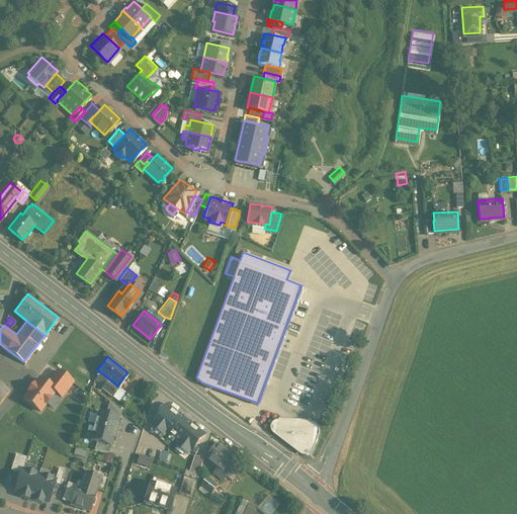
[(72,379),(57,368),(49,378),(64,390),(72,379)]
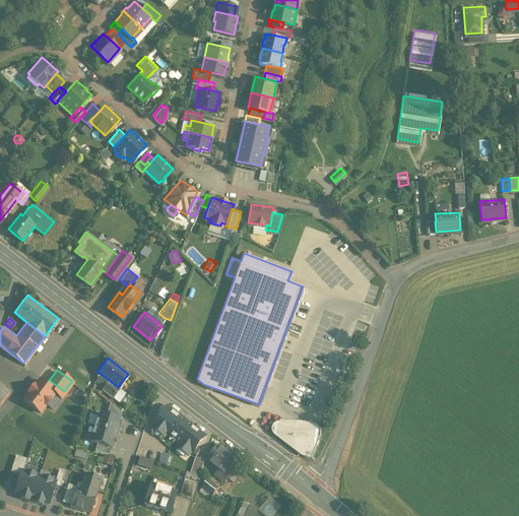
[(118,387),(100,373),(95,378),(104,384),(102,386),(112,394),(118,387)]
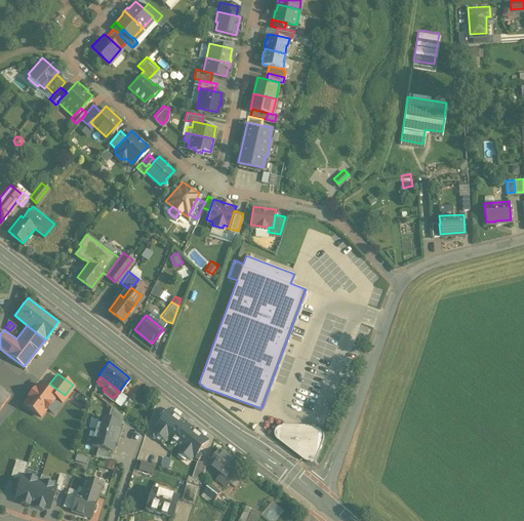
[(49,384),(46,387),(39,382),(34,388),(34,387),(28,395),(24,401),(40,414),(54,395),(62,400),(65,395),(49,384)]
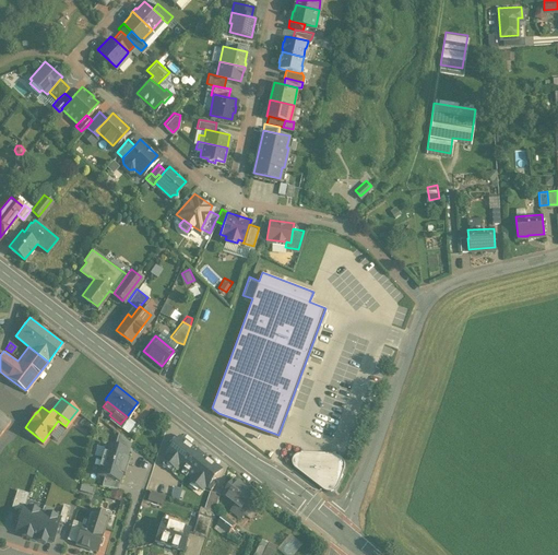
[(0,432),(10,420),(0,412),(0,432)]
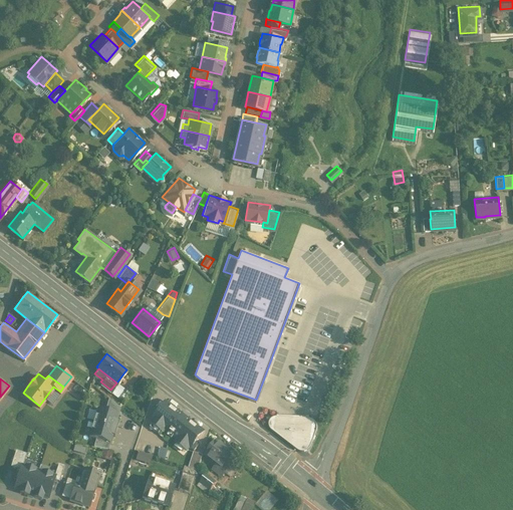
[(123,387),(116,395),(121,399),(127,391),(123,387)]
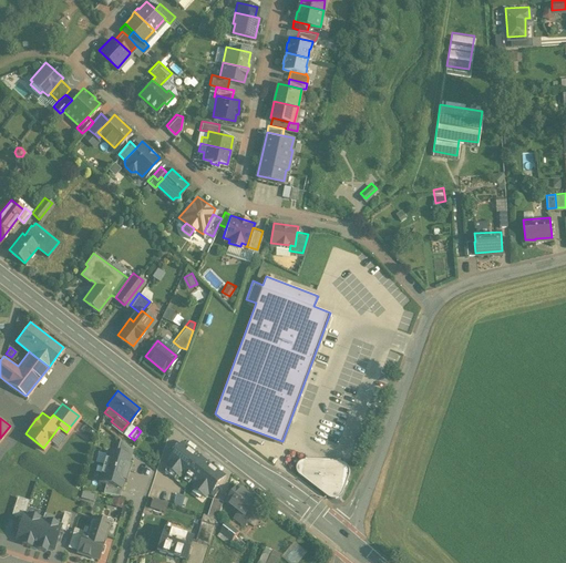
[(115,450),(130,454),(132,448),(119,437),(115,450)]
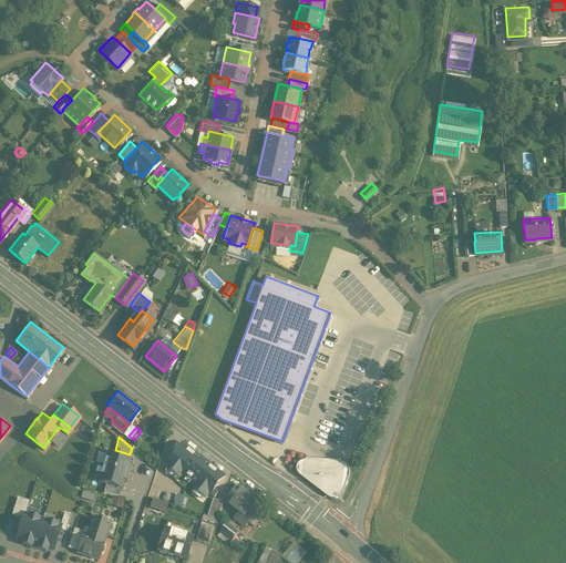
[(182,441),(167,459),(170,461),(166,464),(178,473),(182,470),(196,481),(193,485),(205,494),(208,491),(213,495),(219,487),(216,484),(224,473),(182,441)]
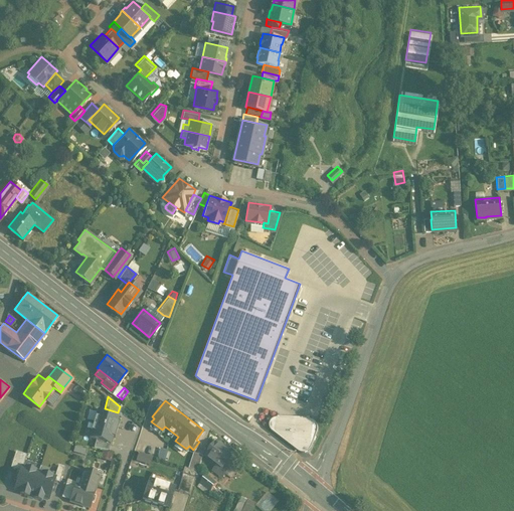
[(97,406),(93,420),(116,428),(118,420),(116,419),(118,412),(105,408),(97,406)]
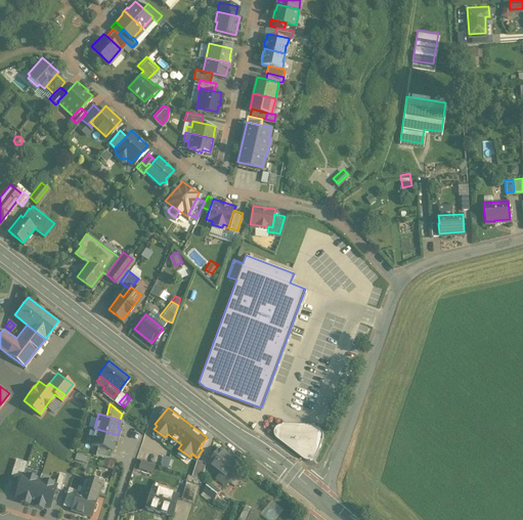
[(315,425),(281,424),(279,424),(277,424),(277,425),(275,426),(274,427),(273,429),(273,431),(274,434),(275,436),(278,438),(303,458),(304,459),(306,459),(309,459),(311,459),(314,457),(315,456),(316,453),(322,438),(322,436),(322,434),(322,432),(321,430),(320,429),(318,427),(316,426),(315,425)]
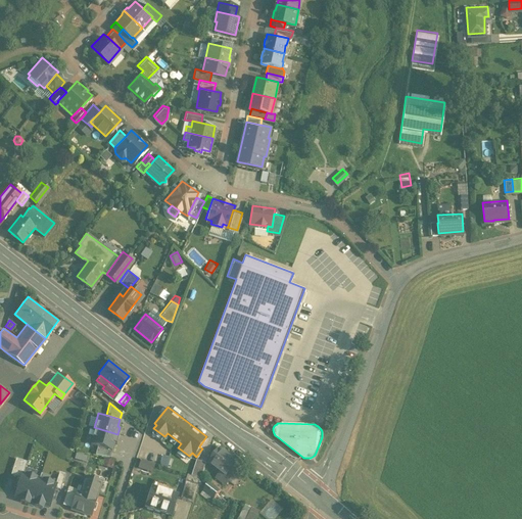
[(117,434),(94,427),(90,441),(97,443),(111,449),(113,440),(115,441),(117,434)]
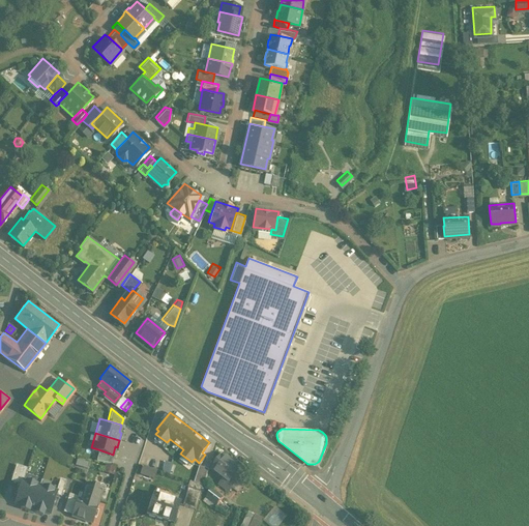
[(111,461),(113,455),(98,449),(95,458),(111,461)]
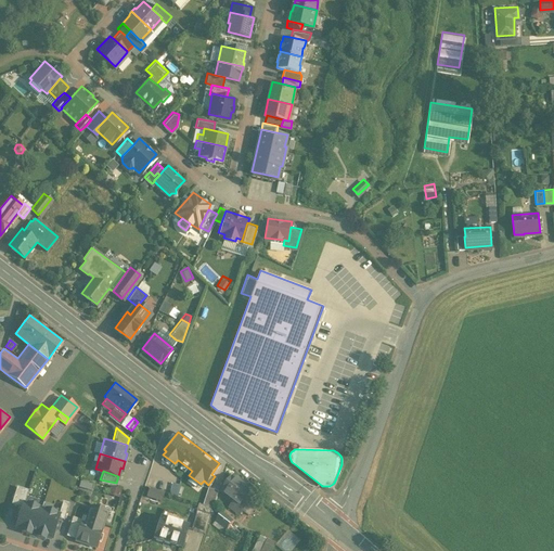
[(254,490),(233,474),(221,489),(233,498),(234,499),(243,505),(254,490)]
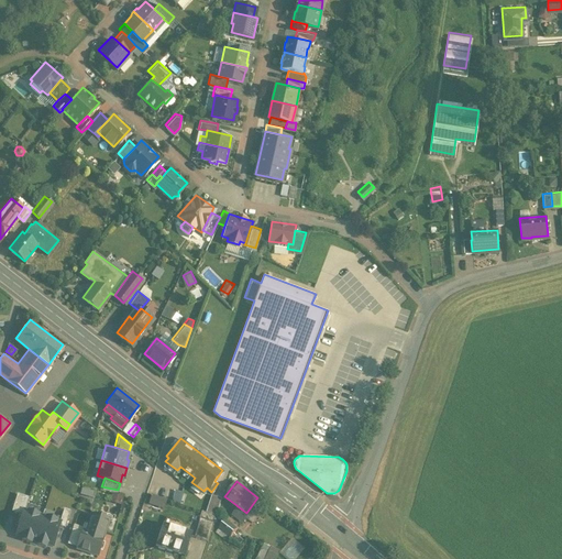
[(174,488),(171,499),(179,501),(183,490),(174,488)]
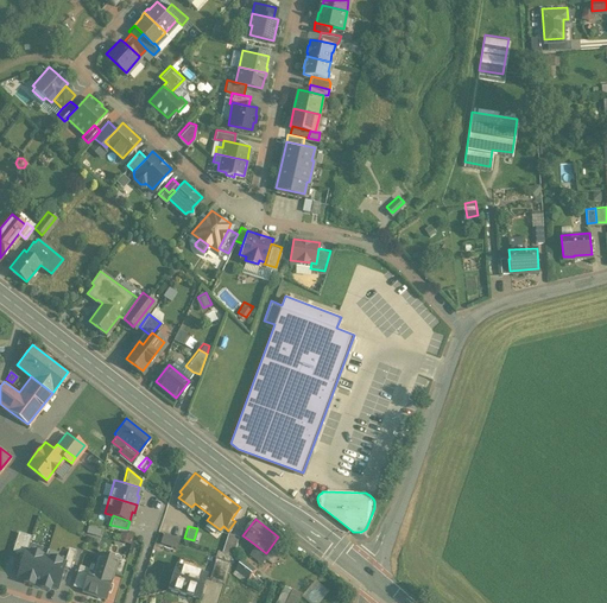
[(24,552),(25,547),(26,547),(29,539),(30,533),(18,529),(12,548),(24,552)]
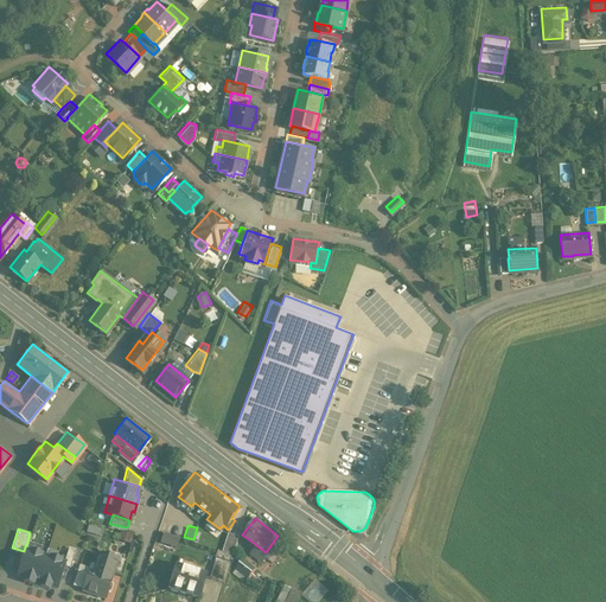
[(228,531),(224,543),(234,546),(238,533),(228,531)]
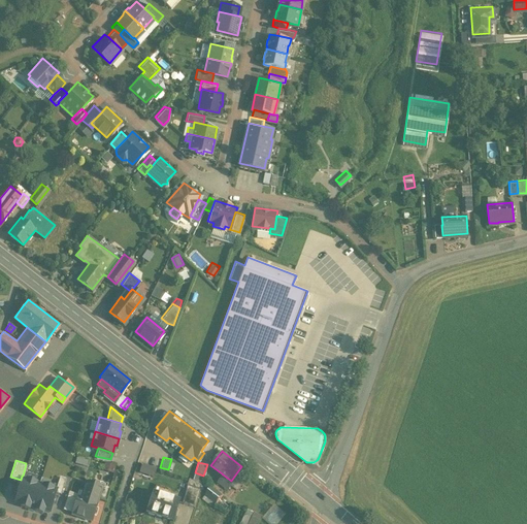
[(25,468),(23,476),(34,480),(36,472),(25,468)]
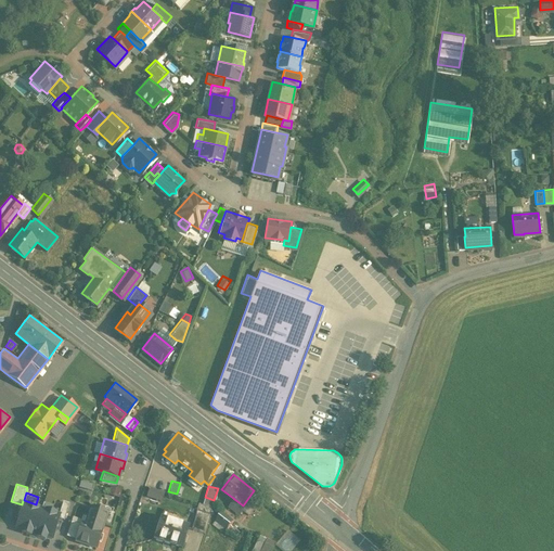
[(58,511),(59,511),(58,515),(63,517),(68,500),(62,498),(58,511)]
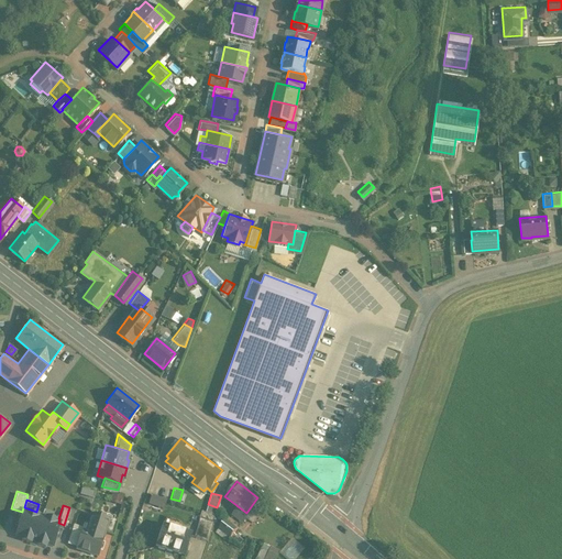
[(246,513),(238,506),(233,511),(242,518),(246,513)]
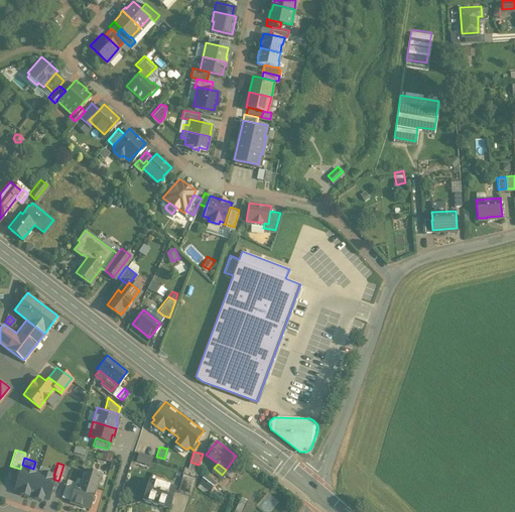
[(22,465),(21,465),(20,469),(14,487),(20,489),(19,492),(40,499),(41,496),(47,497),(53,479),(54,475),(53,475),(33,469),(22,465)]
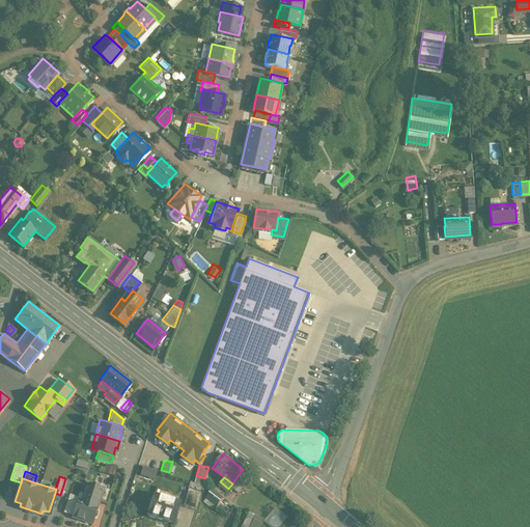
[(98,488),(86,483),(81,499),(77,498),(77,499),(73,512),(72,515),(91,521),(96,504),(95,504),(98,498),(101,489),(98,488)]
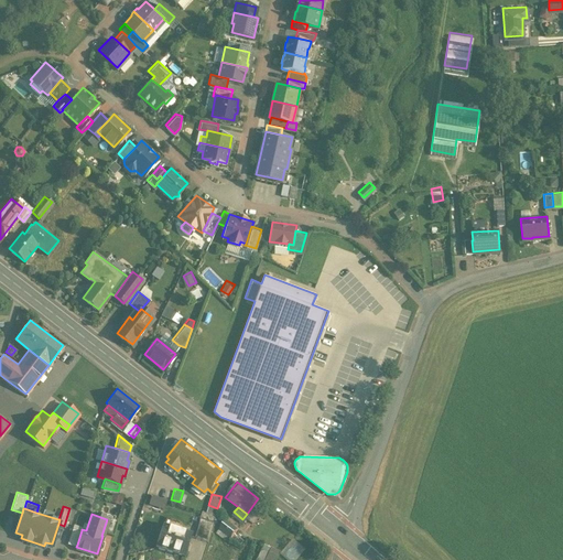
[(116,518),(105,515),(104,518),(107,519),(104,529),(112,532),(116,518)]
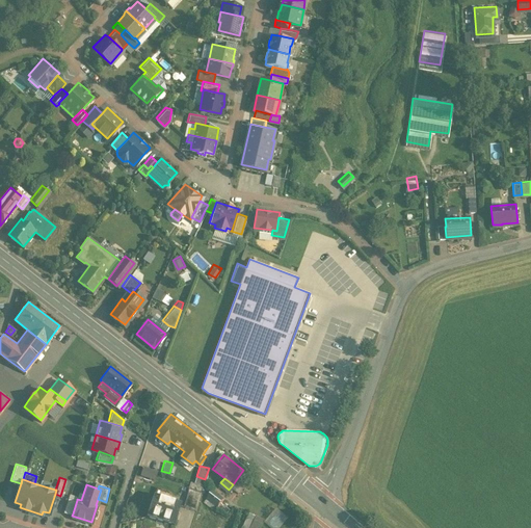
[(202,491),(188,486),(182,505),(195,509),(202,491)]
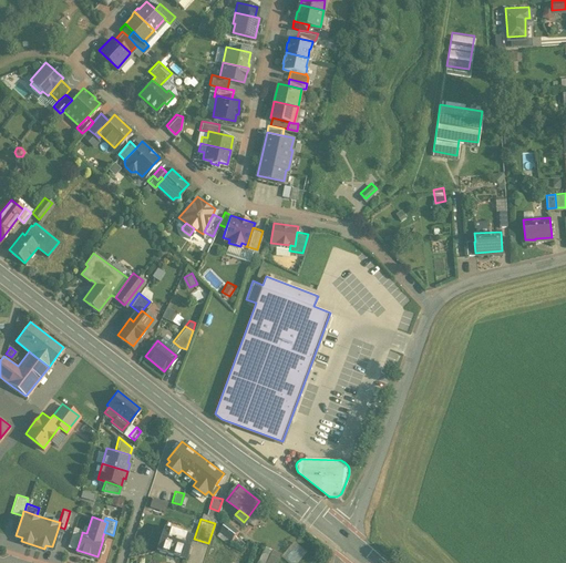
[(238,530),(226,520),(219,529),(232,539),(238,530)]
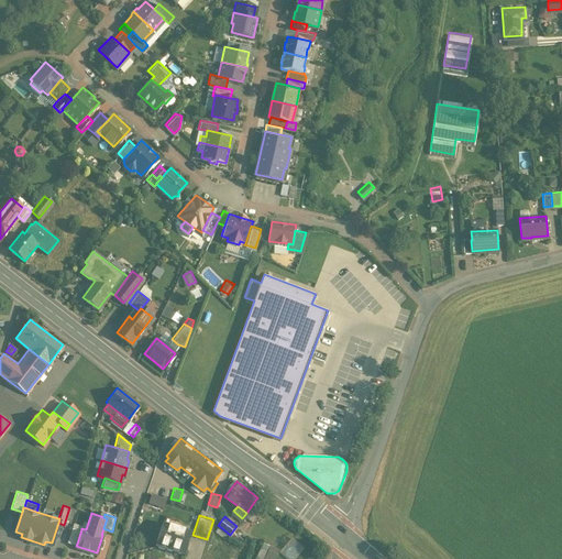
[(174,528),(162,524),(163,524),(162,523),(155,545),(165,548),(166,547),(183,552),(183,554),(184,554),(190,533),(174,527),(174,528)]
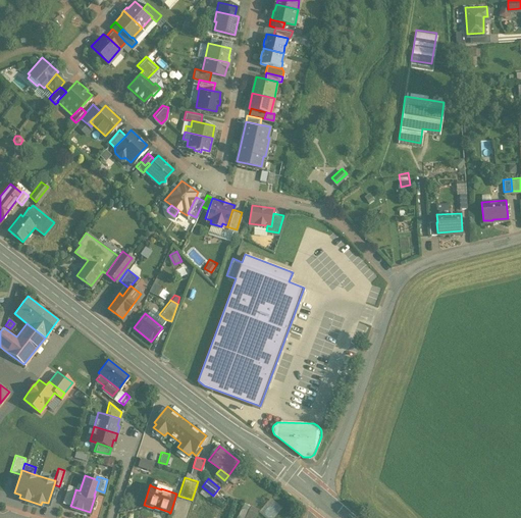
[(62,501),(71,504),(75,490),(65,487),(62,501)]
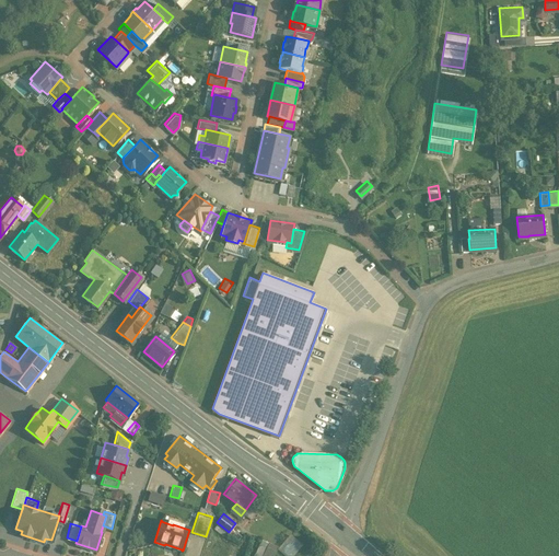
[(261,537),(254,555),(256,555),(261,555),(269,541),(261,537)]
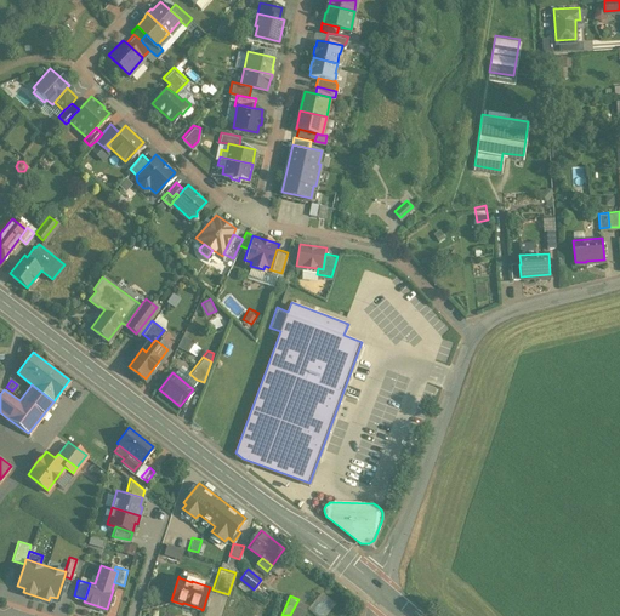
[(300,615),(306,604),(299,599),(290,615),(300,615)]
